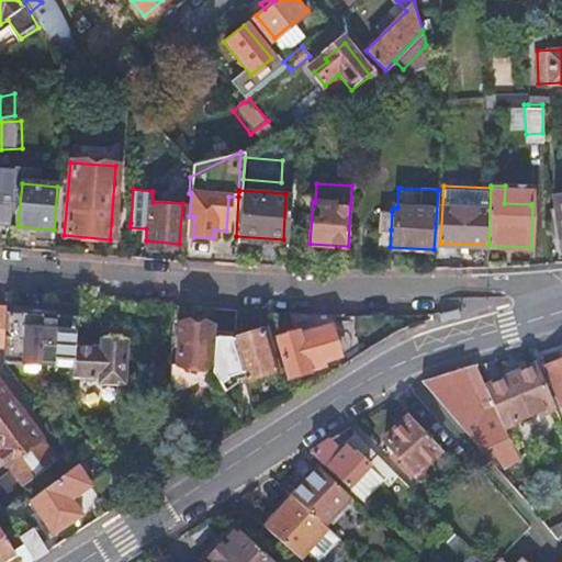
[(182,192),(153,191),(153,202),(182,203),(182,192)]
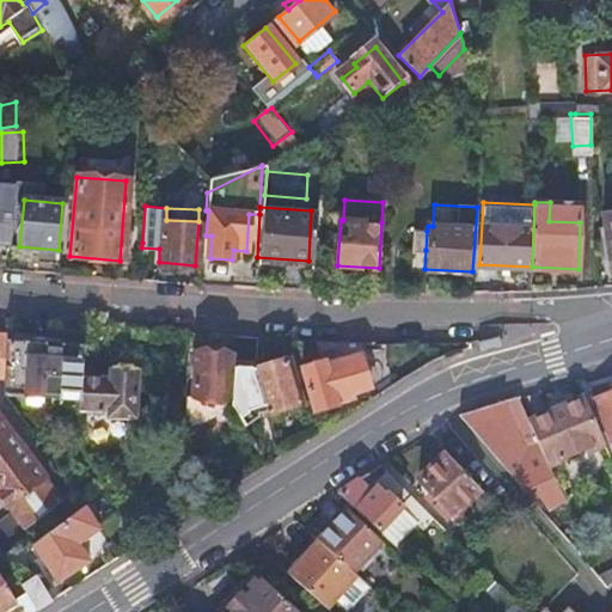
[(411,249),(426,250),(427,231),(412,230),(411,249)]
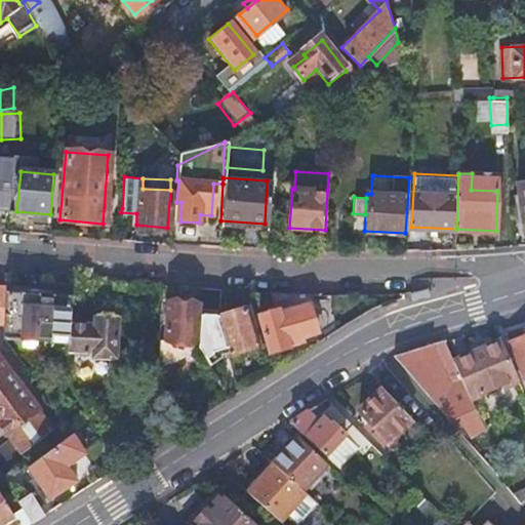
[(202,287),(180,285),(179,303),(168,301),(166,340),(195,341),(197,304),(201,304),(202,287)]
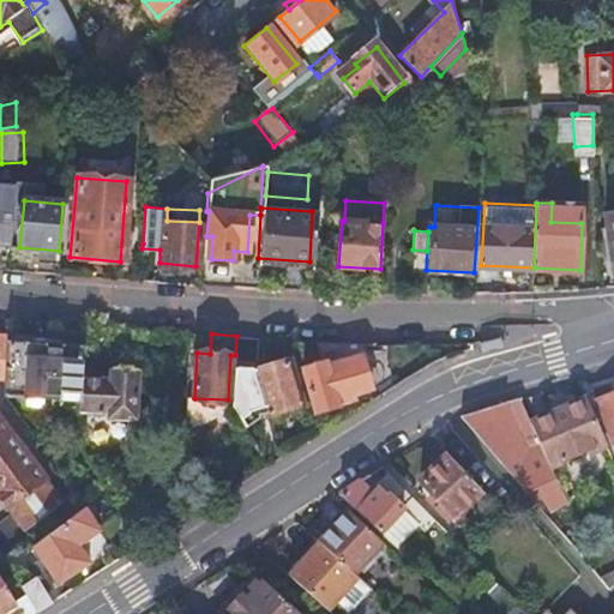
[(40,344),(37,399),(77,403),(78,374),(79,343),(40,341),(40,344)]
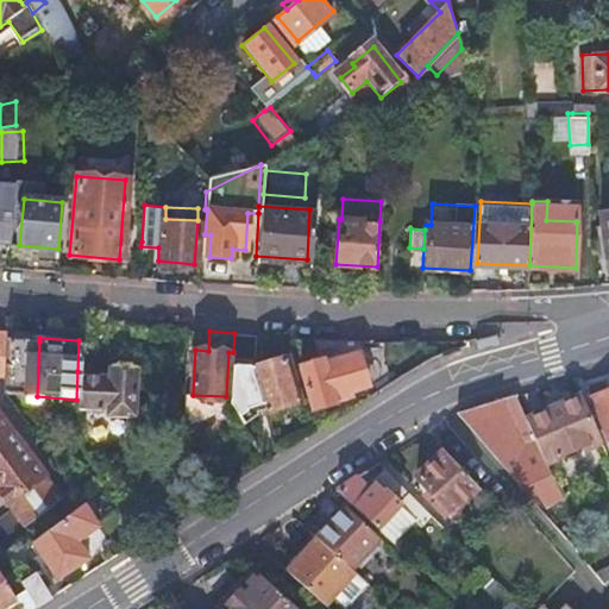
[(4,339),(1,377),(0,389),(0,393),(37,396),(39,341),(4,339)]
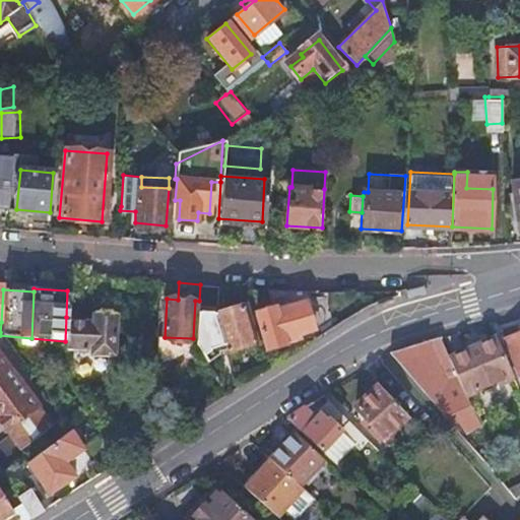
[(287,290),(268,289),(270,309),(257,313),(266,347),(286,341),(285,335),(294,333),(308,329),(312,322),(307,308),(306,291),(287,290)]
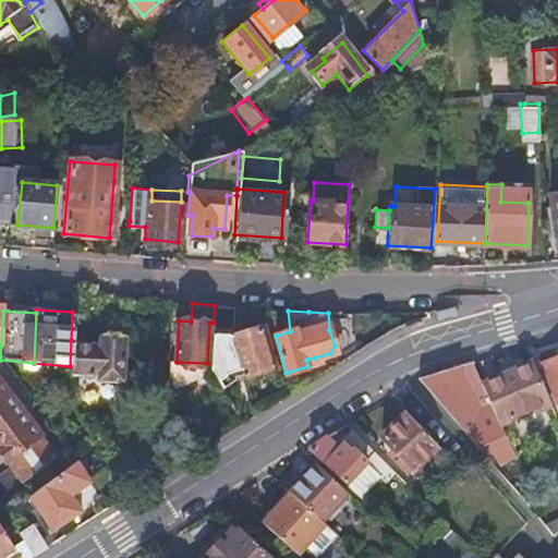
[(263,324),(213,339),(225,378),(242,373),(243,378),(251,376),(253,383),(277,376),(263,324)]
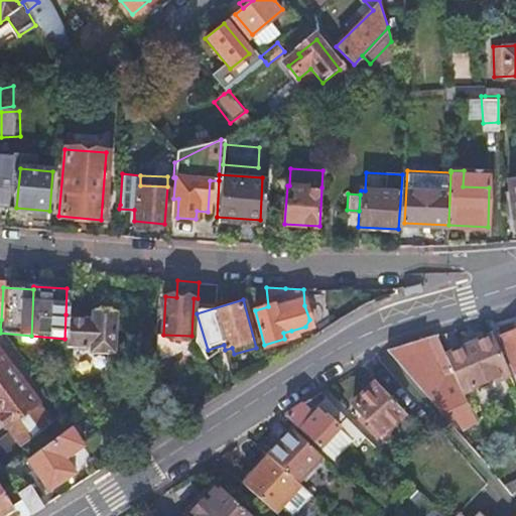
[(66,314),(65,339),(88,340),(87,347),(108,348),(109,309),(89,308),(89,316),(83,316),(66,314)]
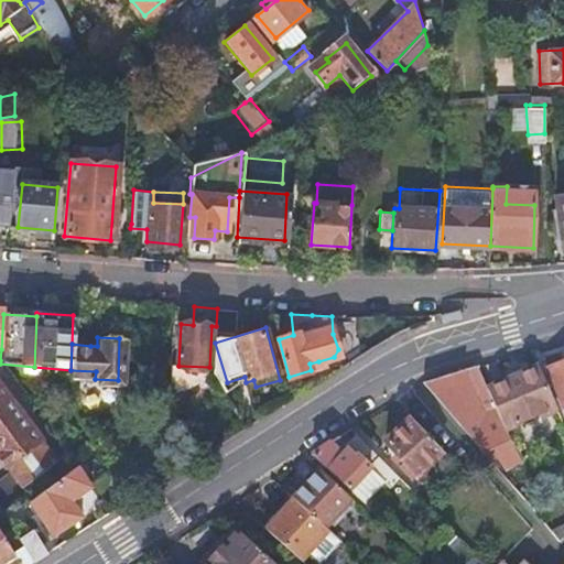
[(563,340),(563,359),(549,366),(563,403),(563,340)]
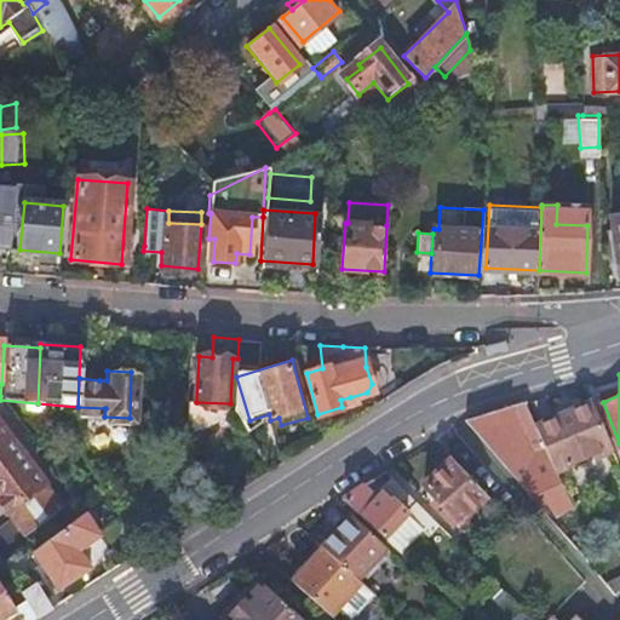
[(533,426),(554,472),(612,447),(592,401),(533,426)]
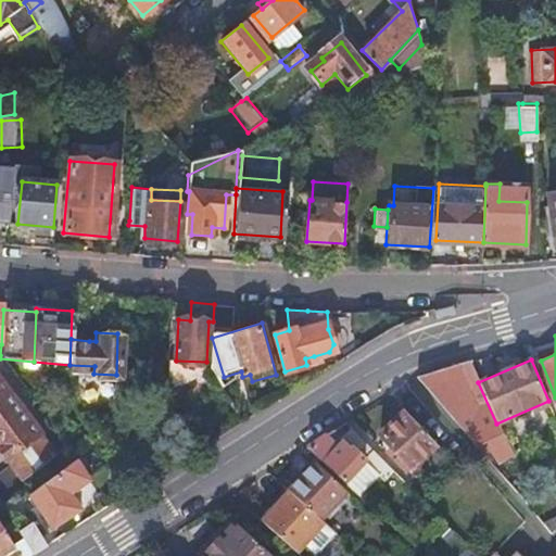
[(176,361),(168,361),(167,379),(175,392),(211,369),(211,363),(206,362),(176,361)]
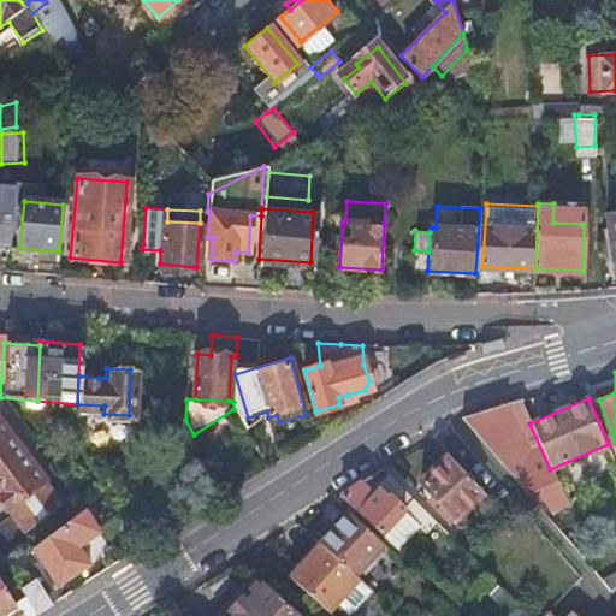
[(520,401),(461,419),(522,491),(550,469),(529,424),(520,401)]
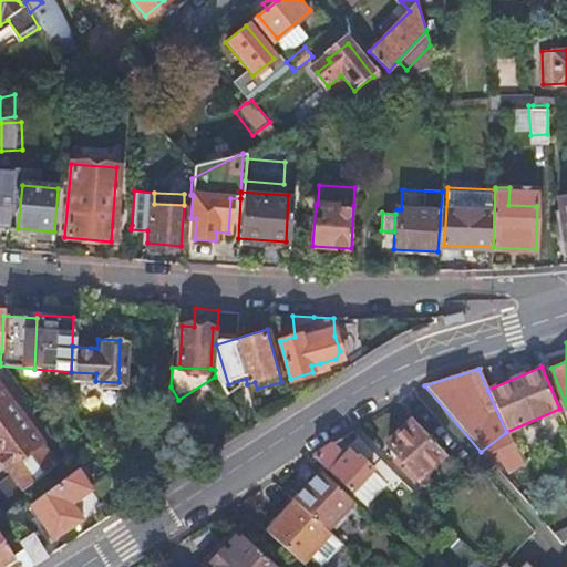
[(0,392),(0,467),(18,491),(53,463),(0,392)]
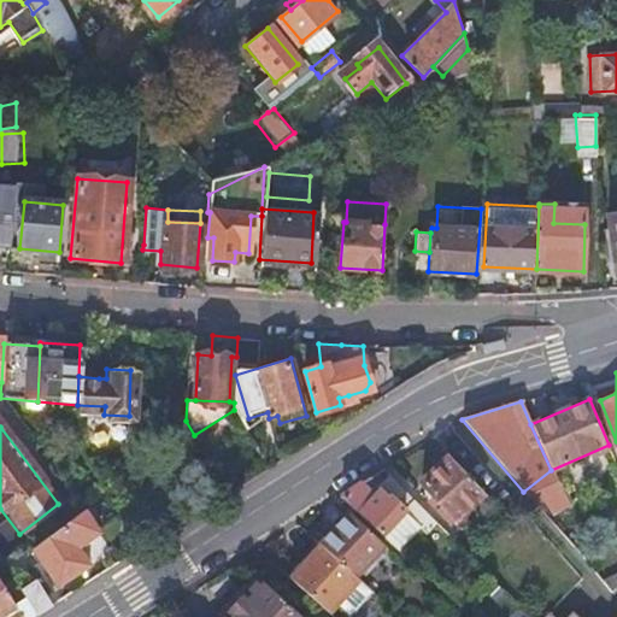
[(447,458),(419,482),(453,518),(480,493),(469,481),(481,471),(462,450),(450,460),(447,458)]
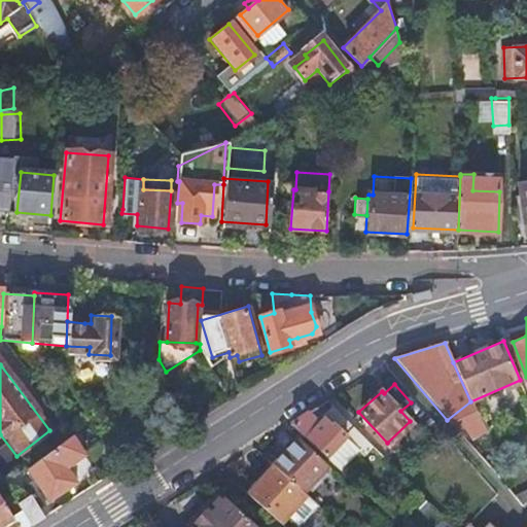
[(307,414),(289,424),(325,458),(339,471),(358,452),(362,457),(372,448),(332,409),(316,423),(307,414)]
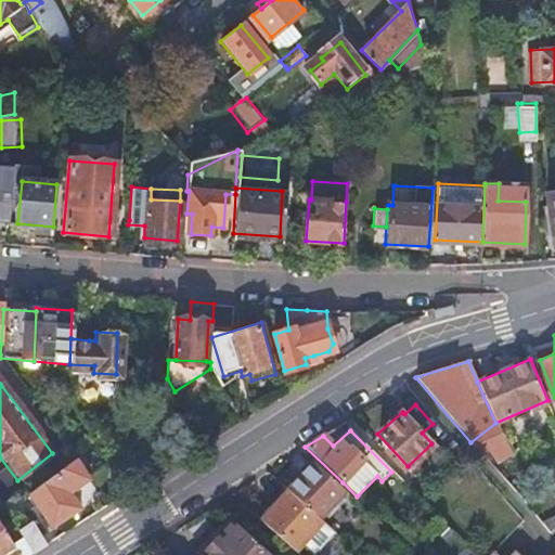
[(481,453),(486,459),(495,470),(513,462),(502,437),(481,453)]
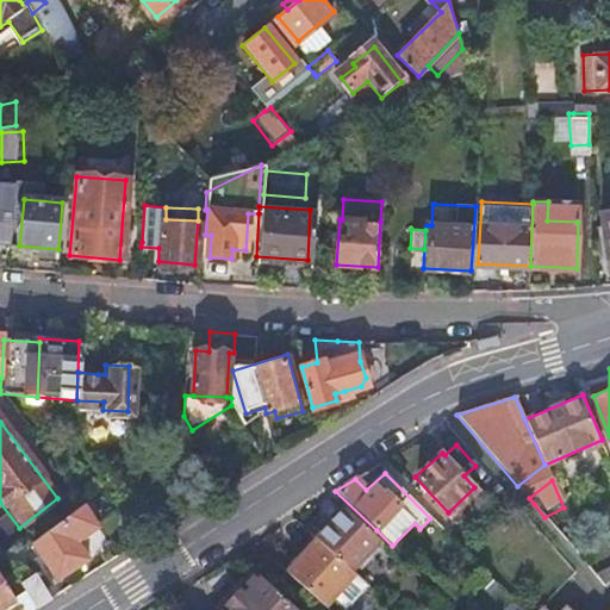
[(341,505),(311,536),(347,570),(375,539),(341,505)]
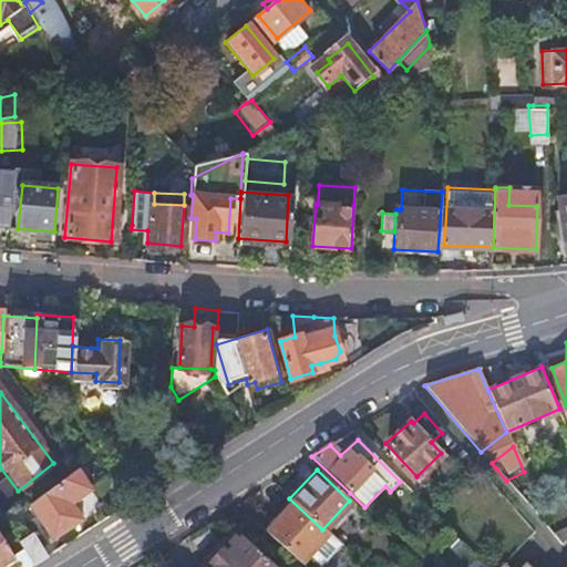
[(70,477),(28,508),(51,540),(78,521),(65,505),(88,490),(74,474),(70,477)]
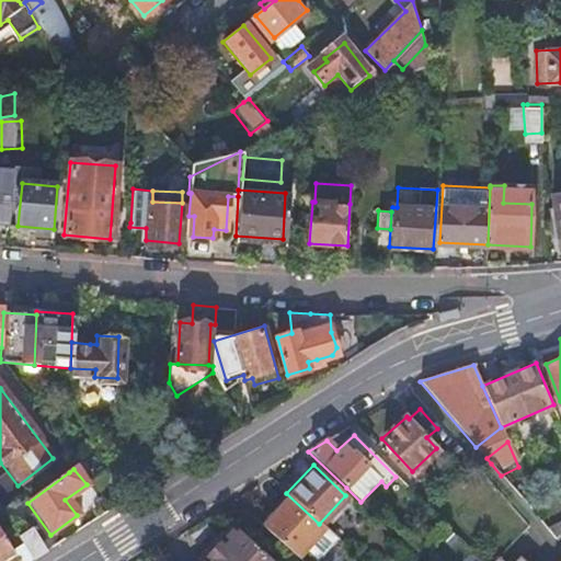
[(286,493),(259,525),(294,557),(302,548),(322,526),(319,524),(286,493)]
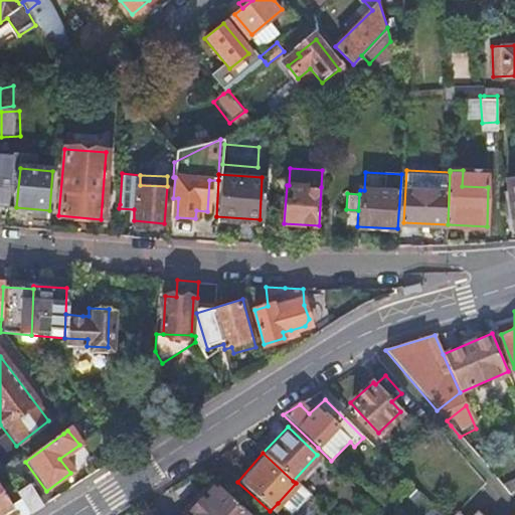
[(514,481),(504,487),(513,497),(514,495),(514,481)]
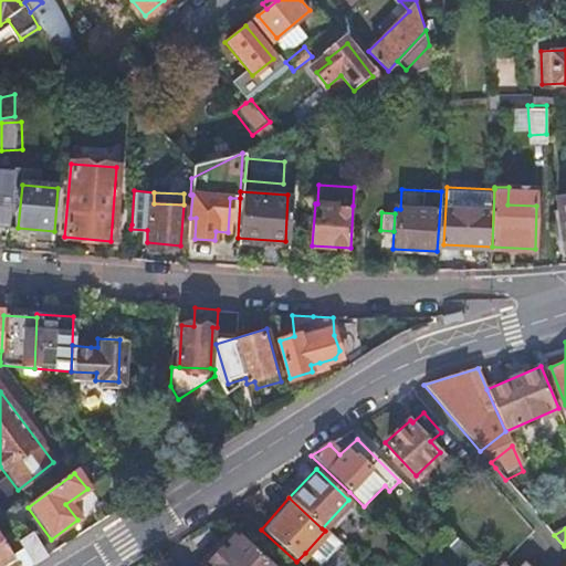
[(271,565),(232,531),(222,542),(220,540),(211,549),(202,542),(194,553),(199,557),(206,564),(203,565),(271,565)]
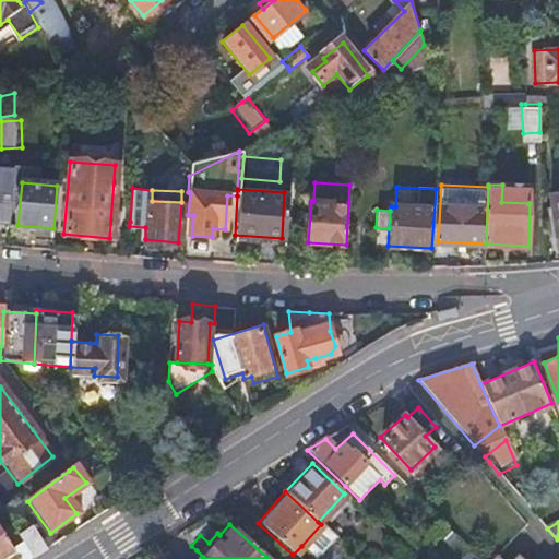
[(321,524),(301,546),(313,557),(333,536),(321,524)]
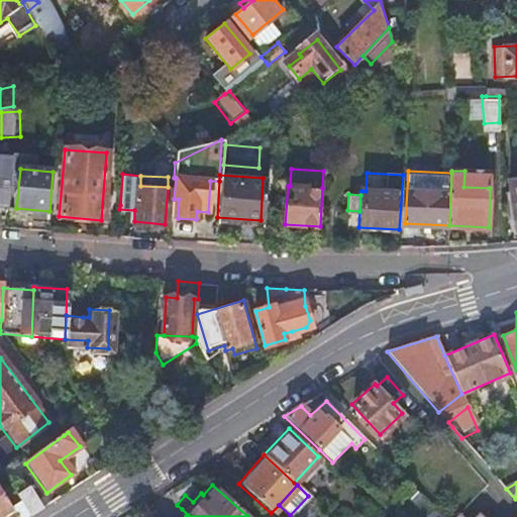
[(11,486),(0,492),(0,516),(27,516),(30,516),(16,494),(11,486)]
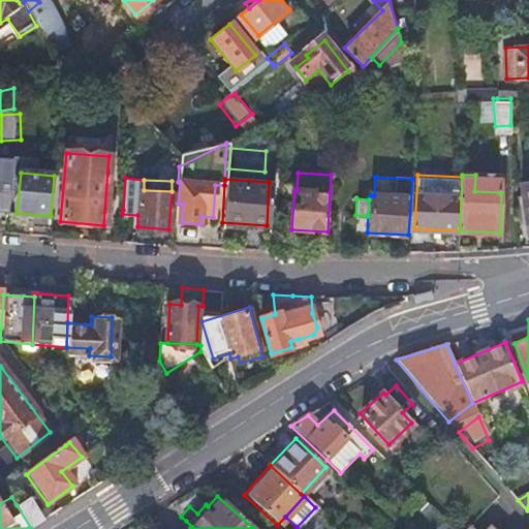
[(17,505),(31,528),(43,519),(30,497),(17,505)]
